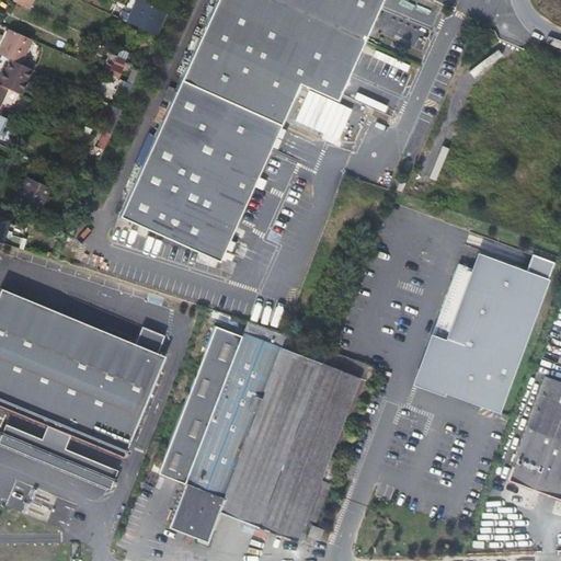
[(379,0),(215,0),(119,213),(219,258),(299,80),(336,96),(379,0)]
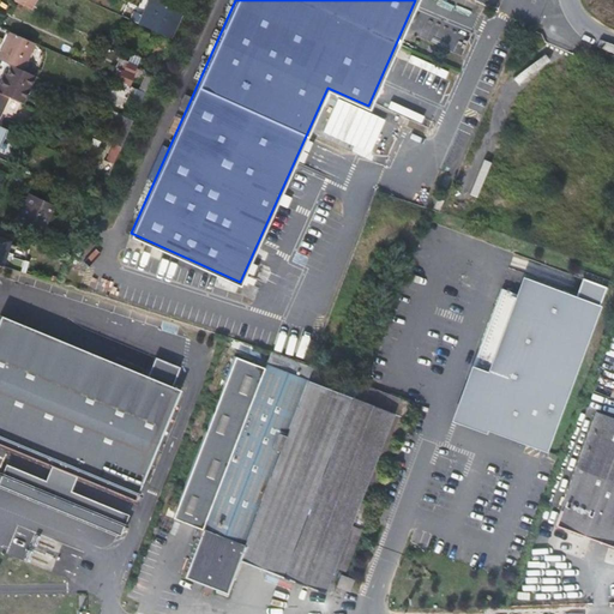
[(152,14),(164,20),(169,10),(156,4),(152,14)]
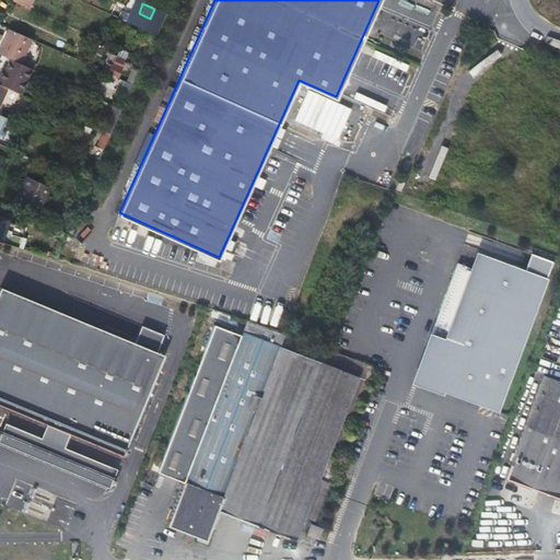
[(27,37),(7,27),(0,41),(0,55),(8,58),(18,62),(27,37)]
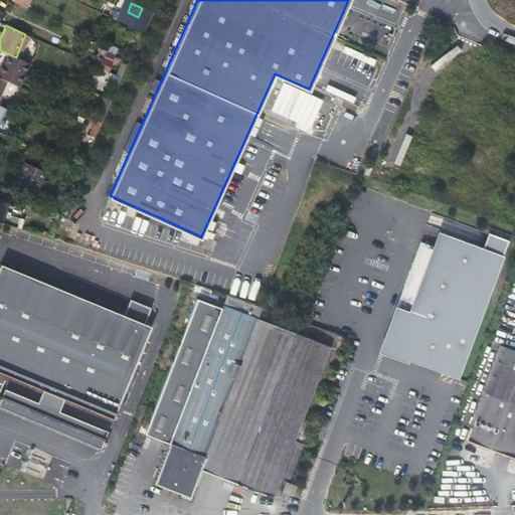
[(131,54),(141,32),(134,29),(124,51),(131,54)]
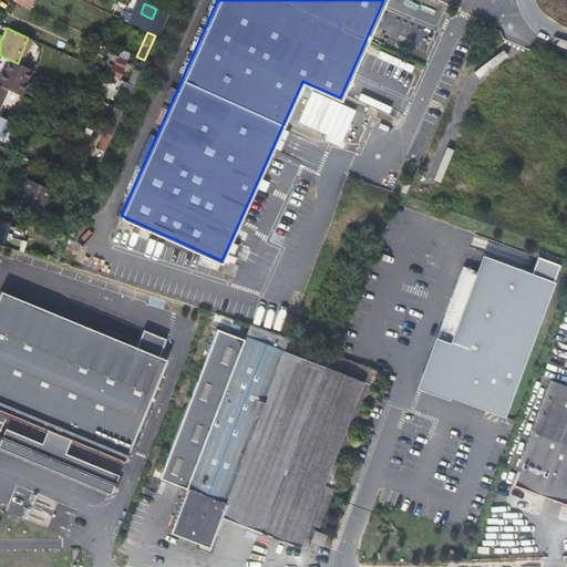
[(105,72),(117,78),(124,63),(111,57),(107,63),(109,63),(105,72)]
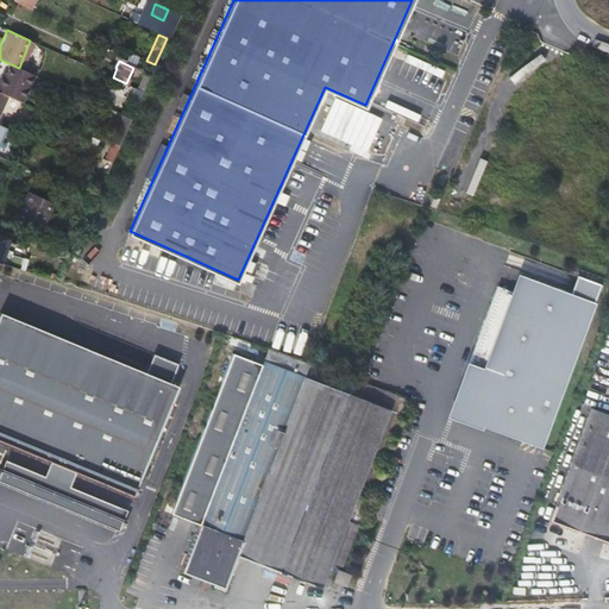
[(20,102),(32,74),(19,68),(8,63),(0,82),(0,93),(7,96),(20,102)]
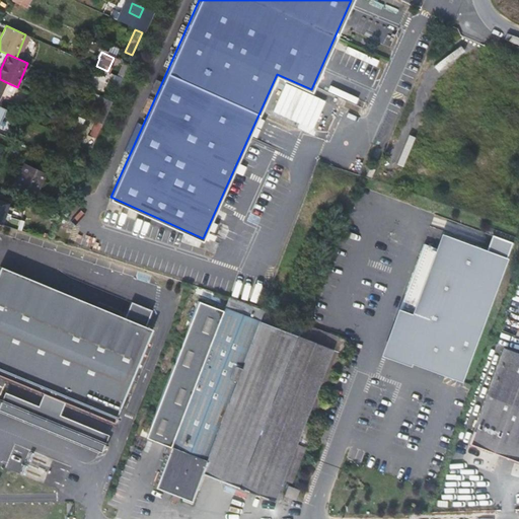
[(288,98),(281,95),(273,115),(303,128),(312,108),(288,98)]
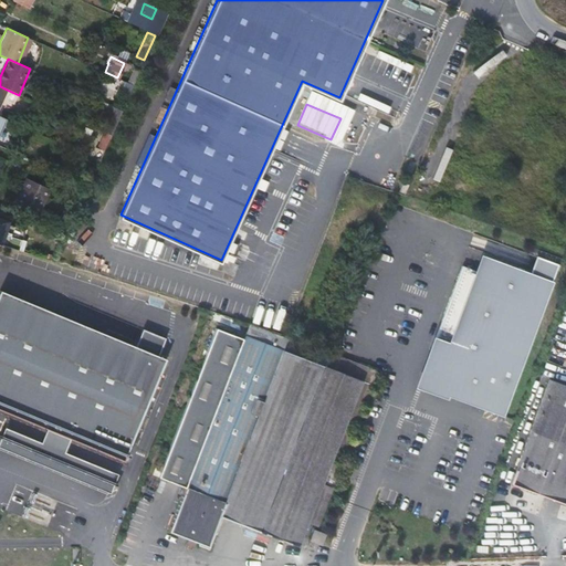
[(109,136),(122,109),(113,106),(101,132),(102,133),(109,136)]
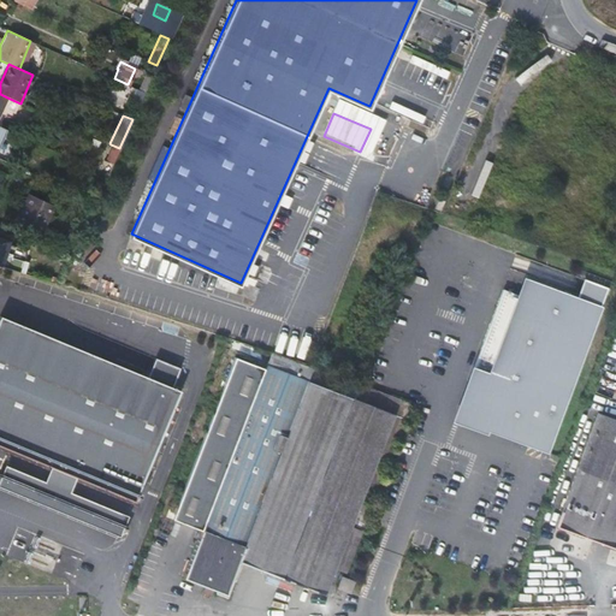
[(29,149),(33,142),(15,134),(11,141),(29,149)]
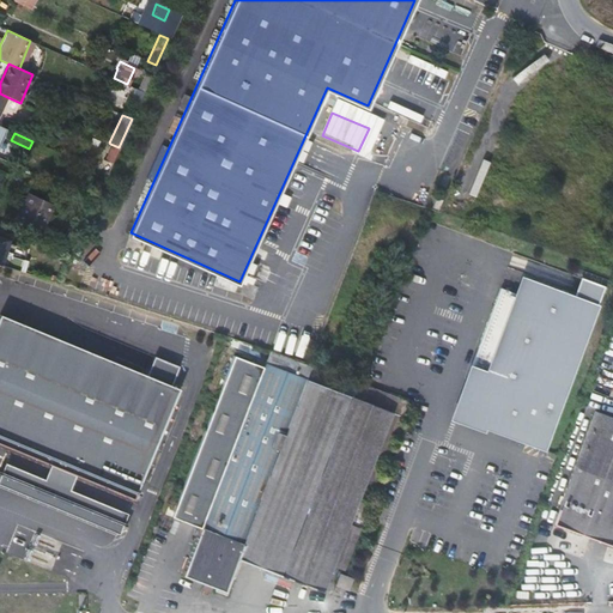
[(111,164),(119,147),(110,144),(104,161),(111,164)]
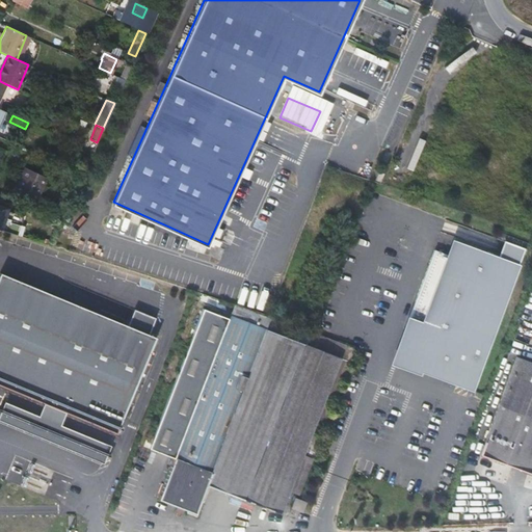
[(14,191),(34,201),(45,178),(24,168),(14,191)]
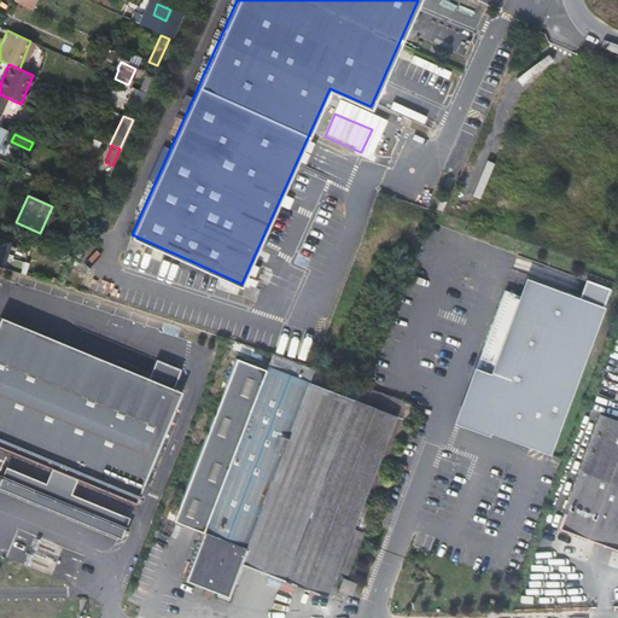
[(435,208),(441,210),(445,200),(438,197),(435,208)]
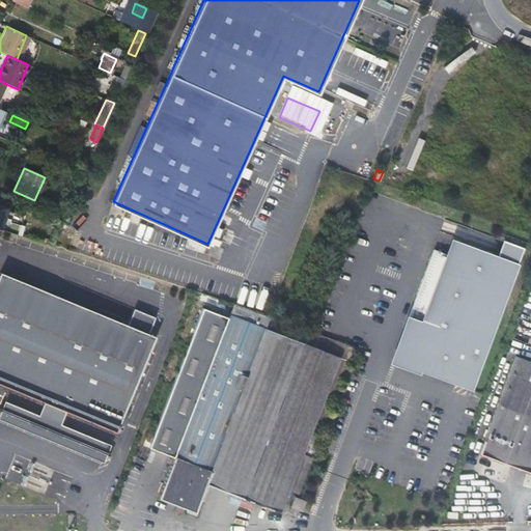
[(0,228),(10,232),(15,220),(4,217),(7,206),(0,203),(0,228)]
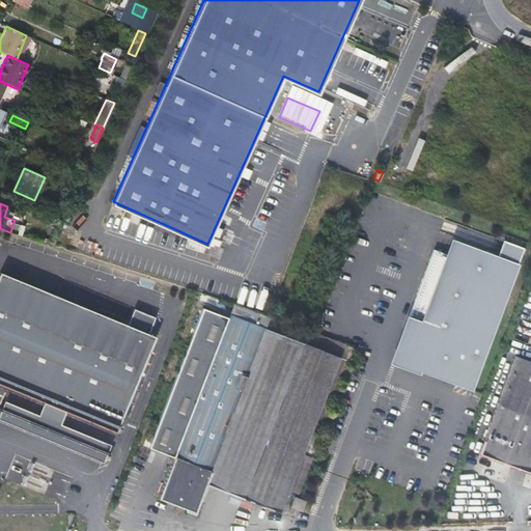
[(504,257),(454,239),(424,319),(413,351),(410,350),(406,362),(429,370),(456,381),(456,382),(473,388),(526,247),(510,242),(504,257)]
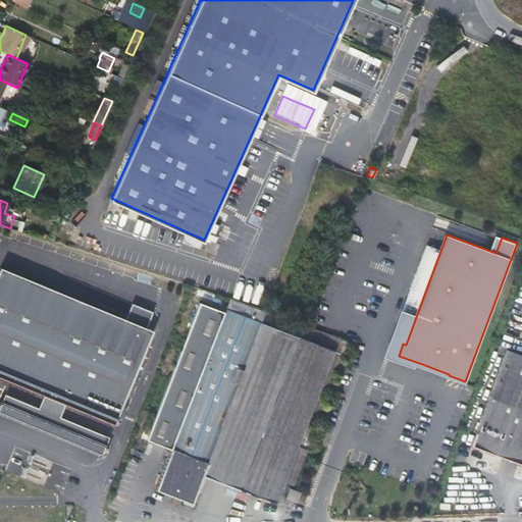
[(0,376),(42,395),(62,403),(114,424),(116,419),(117,417),(153,329),(146,326),(153,310),(132,302),(125,318),(0,266),(0,376)]
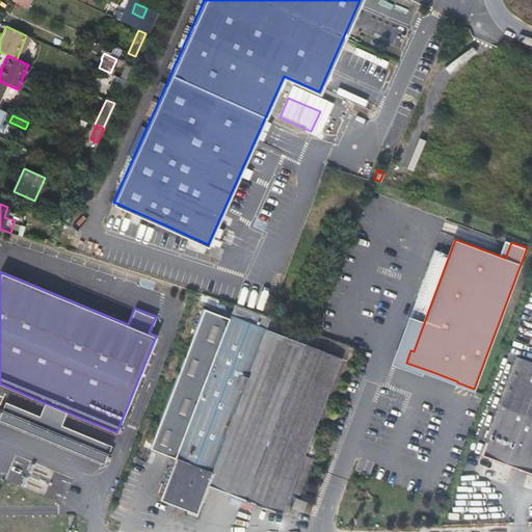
[(220,300),(203,294),(202,299),(218,304),(220,300)]
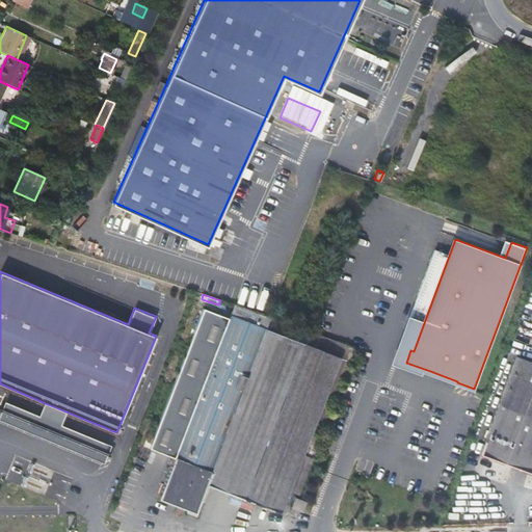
[(220,300),(218,304),(229,309),(230,303),(220,300)]
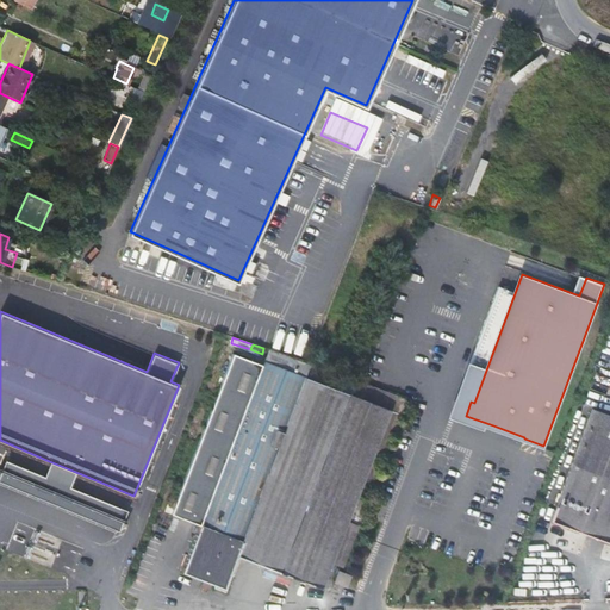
[(263,371),(234,359),(174,508),(168,505),(165,516),(201,531),(184,578),(221,593),(234,560),(313,590),(355,485),(361,472),(375,478),(405,398),(387,391),(349,377),(346,386),(327,379),(327,380),(323,390),(305,383),(309,373),(310,371),(269,355),(263,371)]
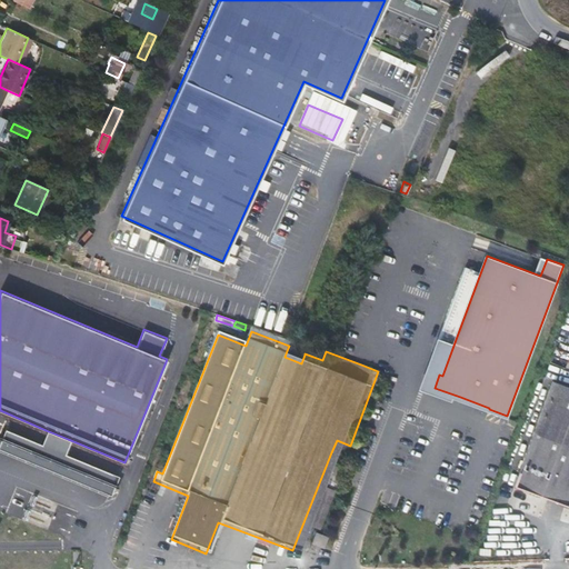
[(442,376),(455,342),(447,340),(428,390),(459,401),(460,397),(435,388),(439,375),(442,376)]
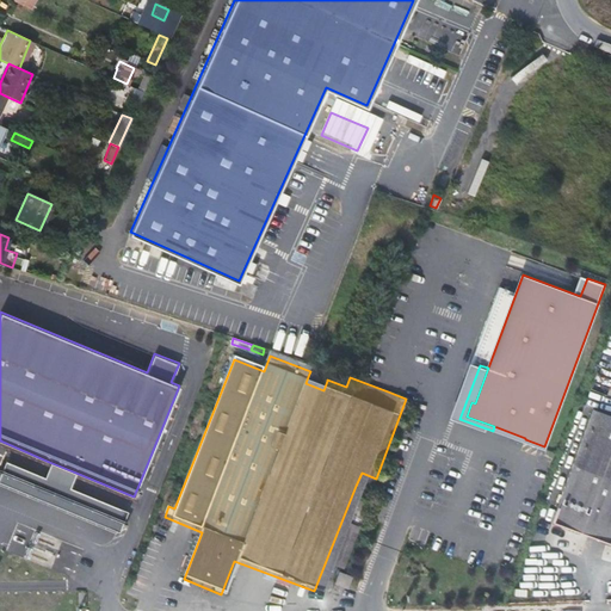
[(306,383),(323,390),(327,381),(309,374),(306,383)]
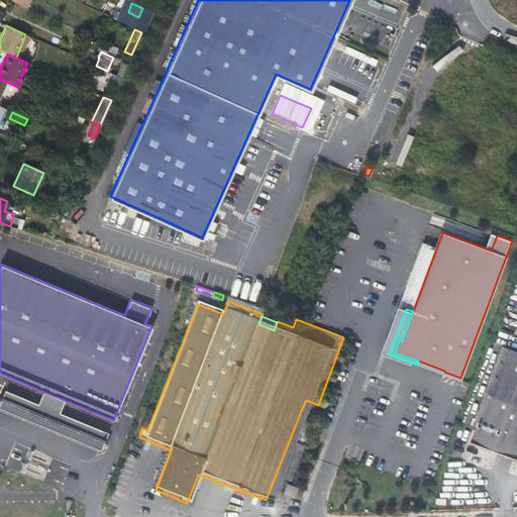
[(516,459),(516,352),(503,347),(468,442),(516,459)]
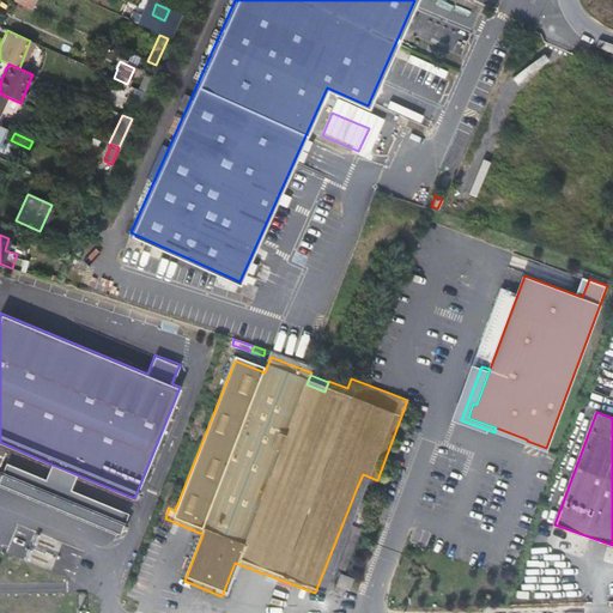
[(73,473),(49,463),(44,477),(4,461),(0,469),(0,483),(120,533),(128,511),(67,487),(73,473)]
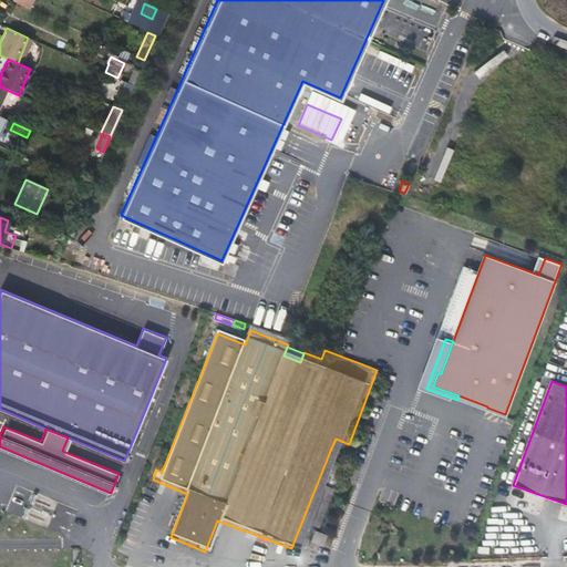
[(336,439),(330,451),(344,456),(349,444),(336,439)]
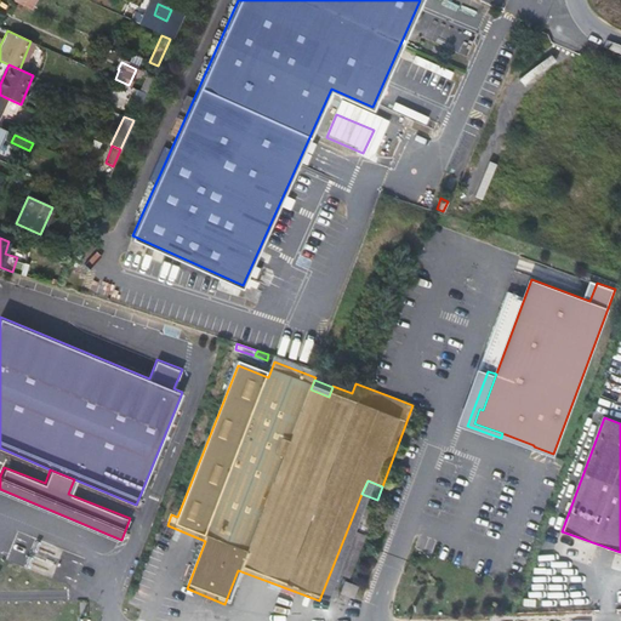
[(337,597),(345,599),(348,588),(342,585),(337,597)]
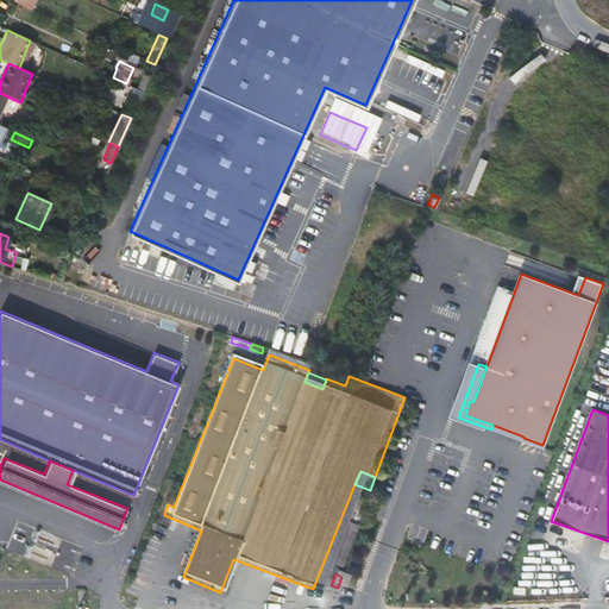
[(341,577),(338,588),(344,590),(347,578),(341,577)]
